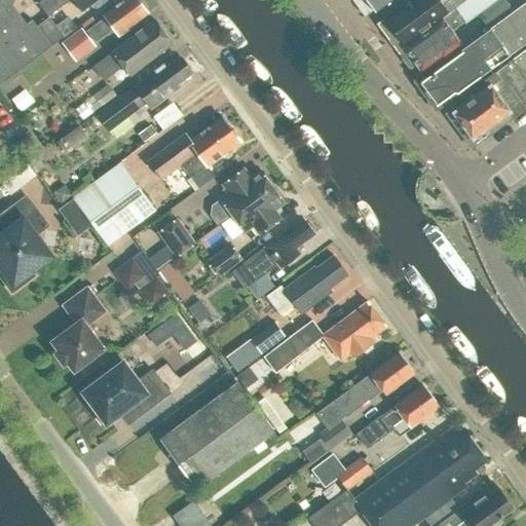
[(0,0),(0,83),(60,39),(64,37),(64,38),(65,37),(57,26),(49,16),(37,26),(33,20),(24,26),(4,0),(0,0)]
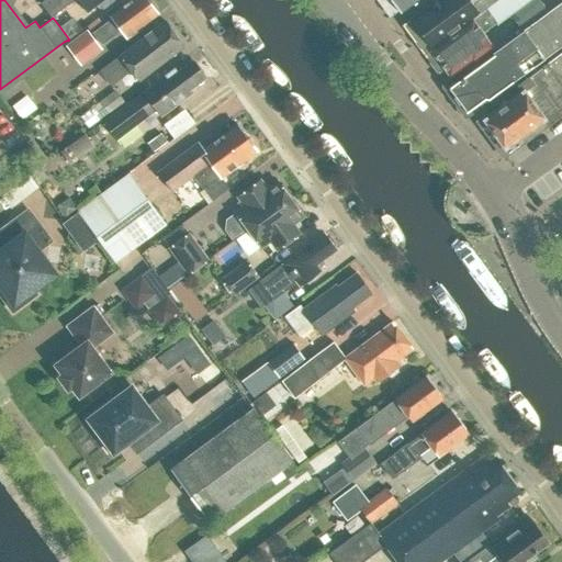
[(43,0),(41,1),(52,15),(72,0),(78,0),(87,12),(102,0),(43,0)]
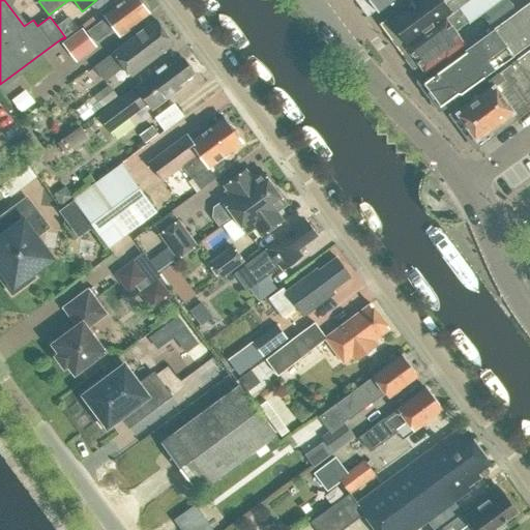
[(148,12),(147,10),(147,7),(143,2),(140,1),(139,0),(122,0),(105,15),(106,17),(87,30),(96,41),(114,28),(120,36),(137,25),(135,23),(148,12)]
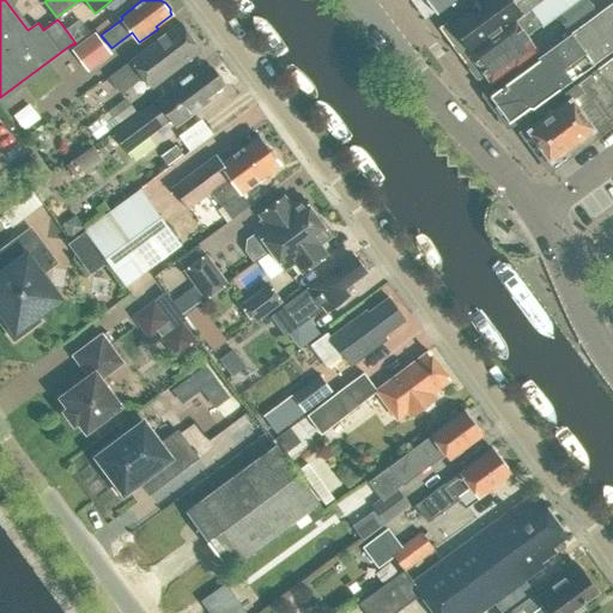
[(425,0),(436,14),(455,0),(425,0)]
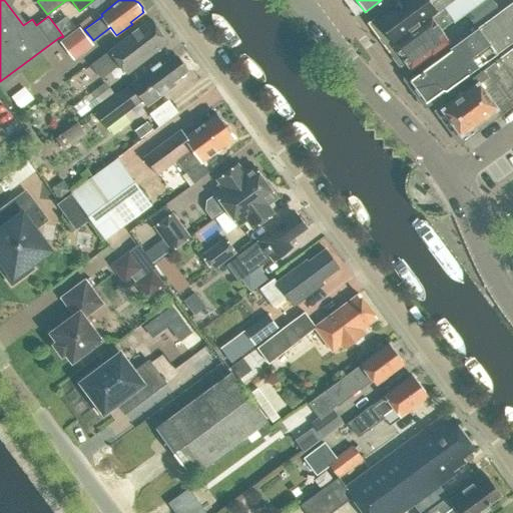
[(454,0),(398,0),(369,22),(389,49),(454,0)]
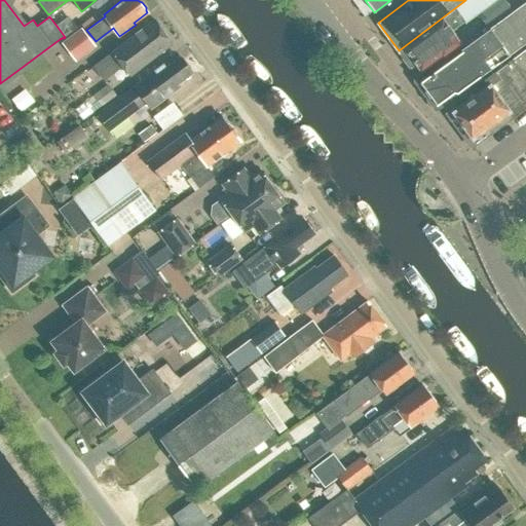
[(465,0),(399,50),(397,51),(414,76),(459,42),(451,30),(464,21),(464,22),(493,0),(465,0)]
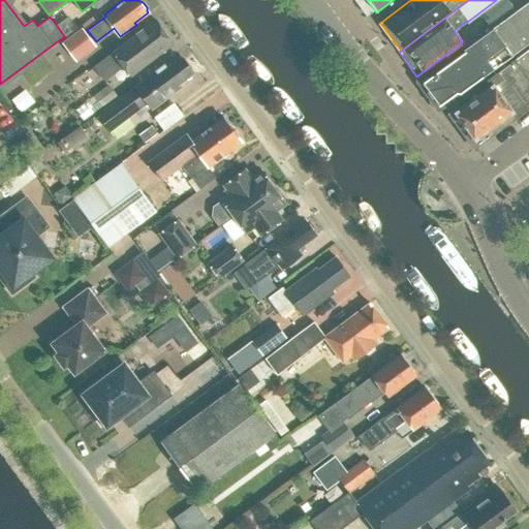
[(457,93),(460,93),(528,42),(528,0),(464,50),(465,51),(422,83),(439,105),(457,93)]
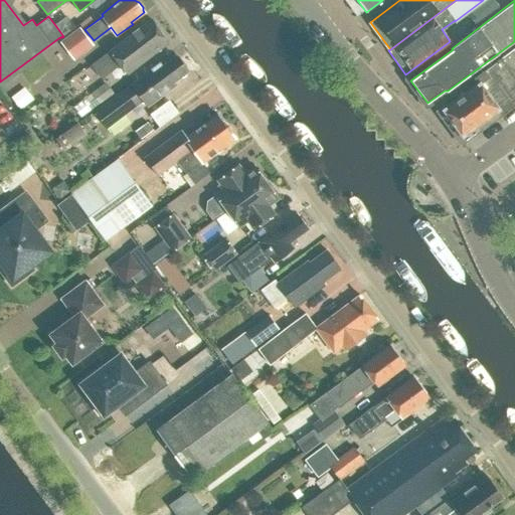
[(67,16),(55,25),(63,36),(75,27),(67,16)]
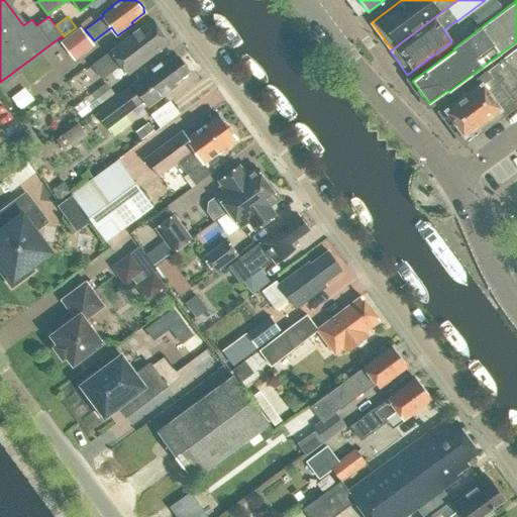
[(92,65),(102,78),(120,64),(128,74),(170,42),(152,19),(92,65)]
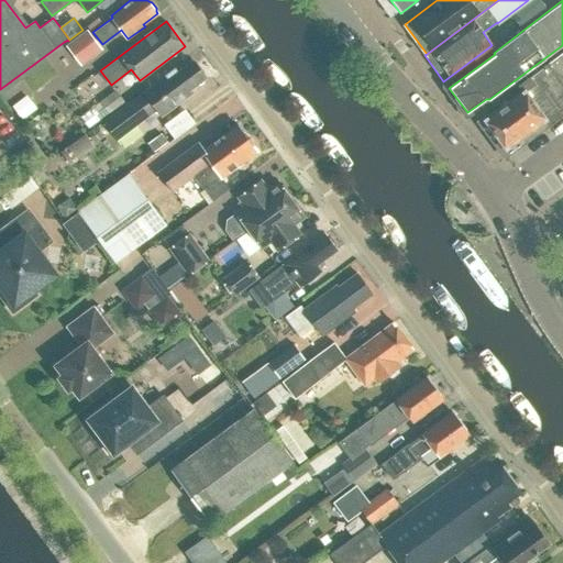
[(80,66),(102,51),(87,30),(66,45),(80,66)]
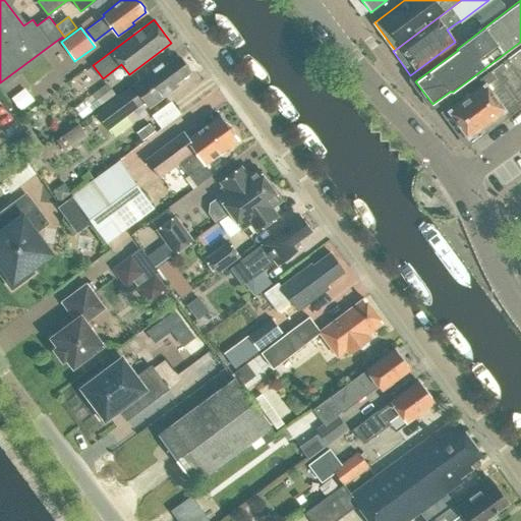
[(520,53),(518,49),(505,58),(520,79),(520,53)]
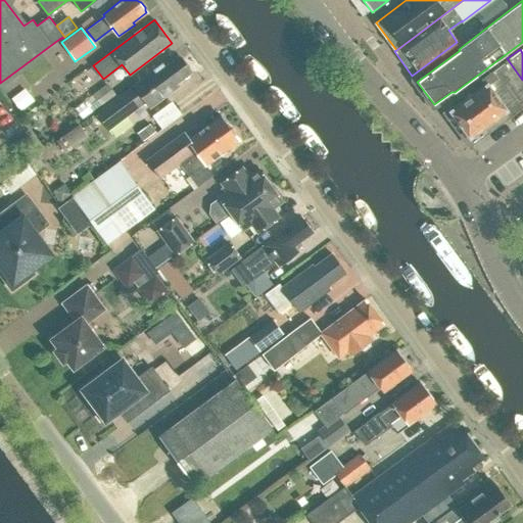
[(165,65),(162,62),(96,113),(108,130),(145,102),(149,108),(179,86),(177,83),(190,73),(189,70),(189,65),(185,59),(180,58),(178,56),(165,65)]
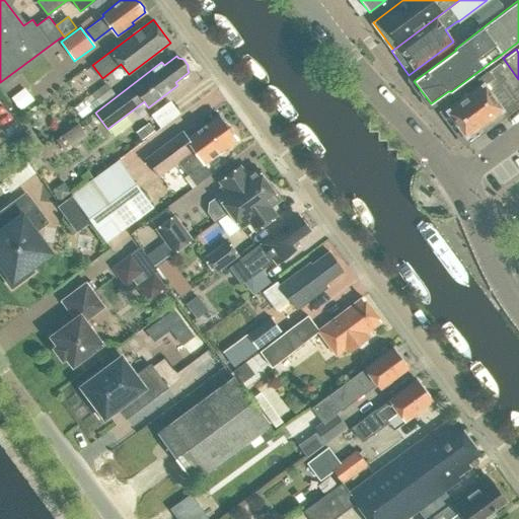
[(518,96),(518,79),(503,58),(477,77),(482,82),(501,109),(518,96)]
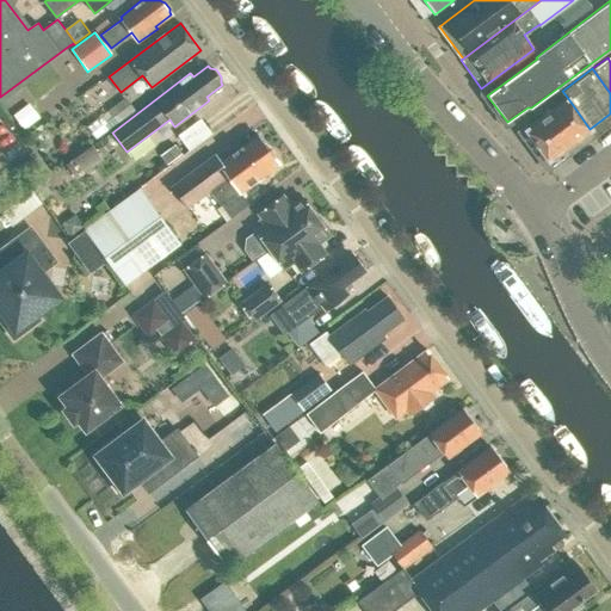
[(0,106),(7,116),(26,102),(18,90),(0,102),(0,106)]
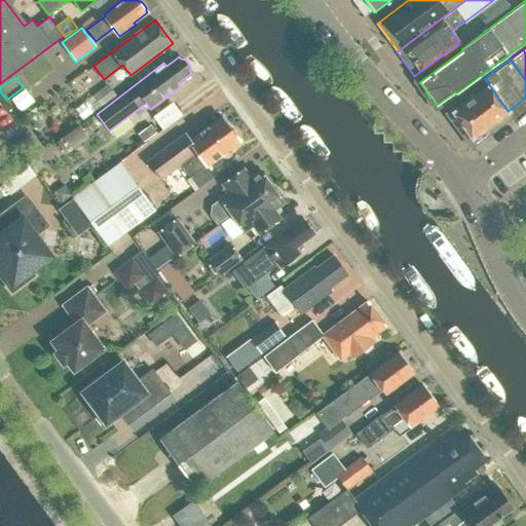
[(475,136),(508,111),(488,83),(454,108),(475,136)]
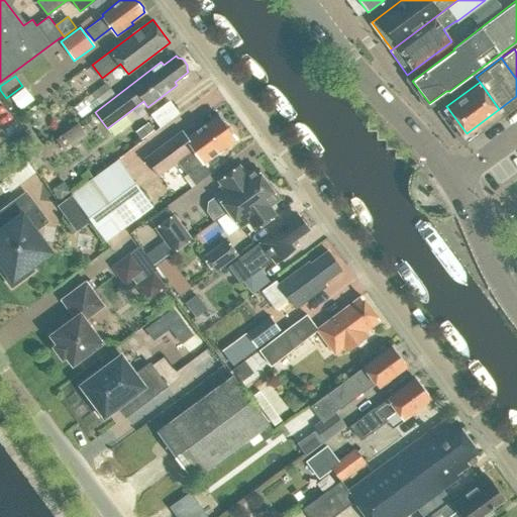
[(100,104),(114,94),(106,83),(92,93),(100,104)]
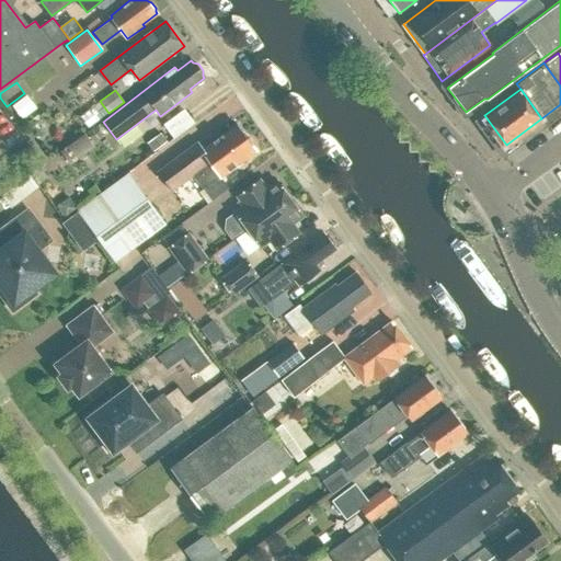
[(88,128),(109,113),(100,102),(80,117),(88,128)]
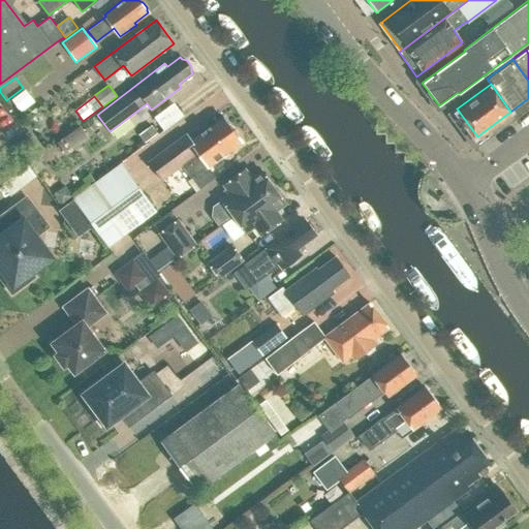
[(162,130),(184,115),(175,100),(153,116),(162,130)]
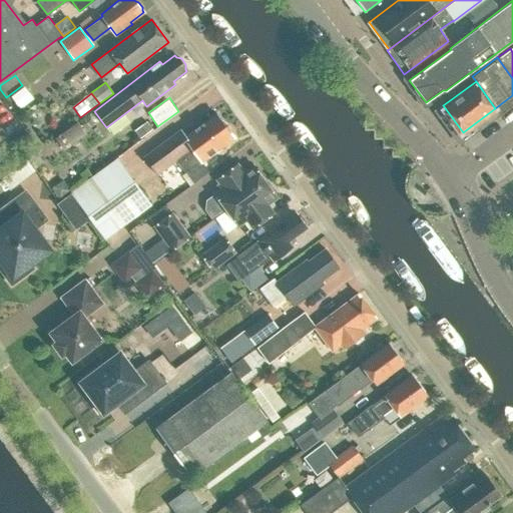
[(128,130),(148,119),(140,105),(121,116),(128,130)]
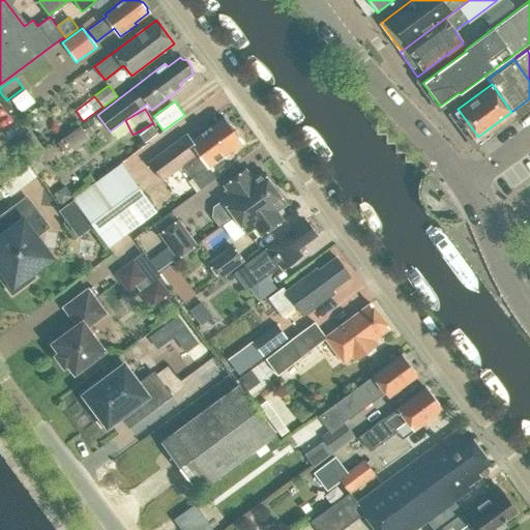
[(241,135),(237,130),(234,129),(225,116),(192,141),(186,134),(149,162),(163,180),(182,166),(192,178),(241,141),(241,135)]
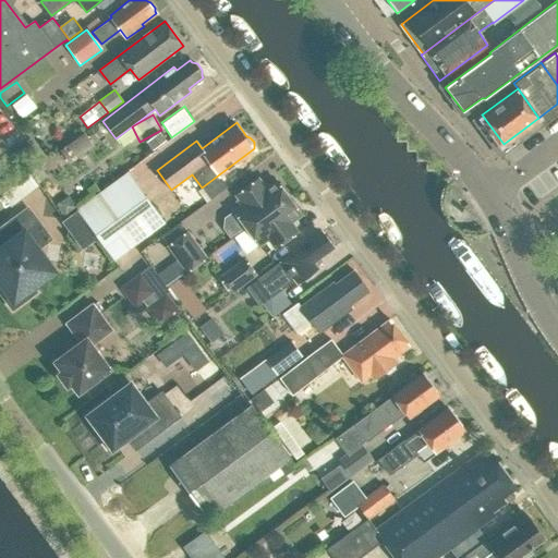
[(95,125),(87,132),(94,141),(102,134),(95,125)]
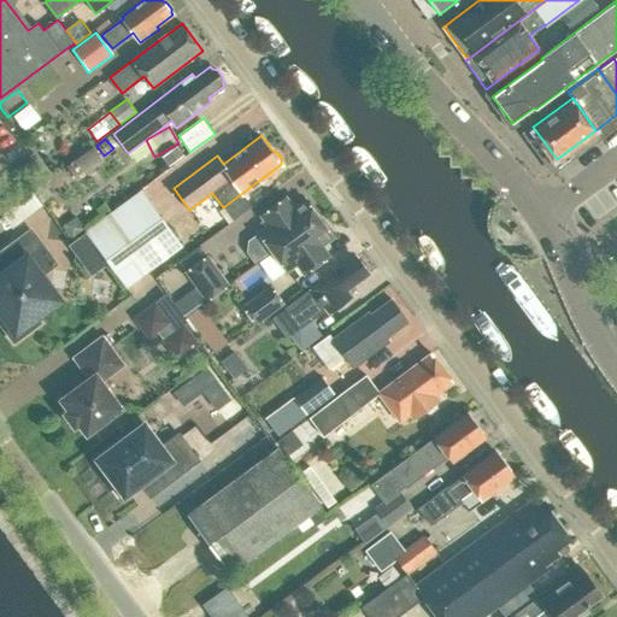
[(169,168),(183,156),(176,146),(162,158),(169,168)]
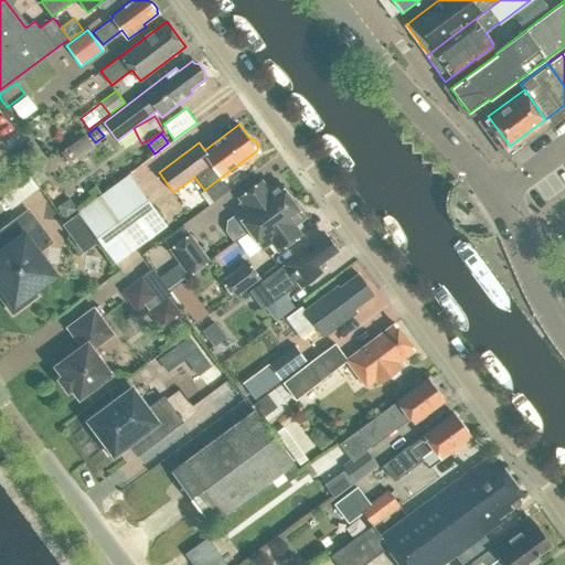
[(71,166),(95,148),(85,135),(61,152),(71,166)]
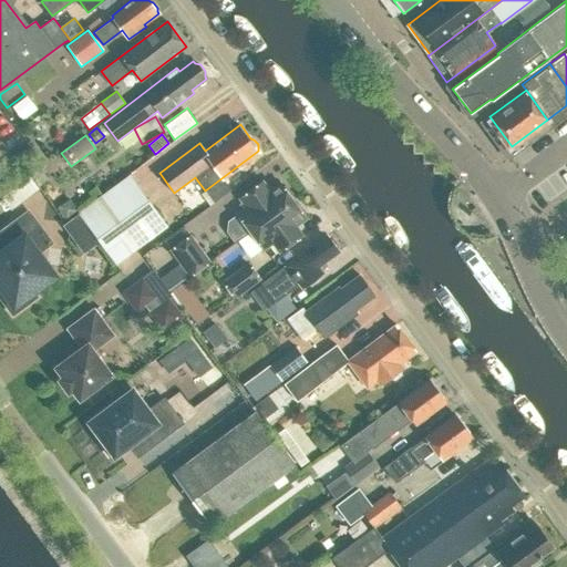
[(168,227),(130,175),(78,213),(79,215),(100,243),(115,265),(168,227)]
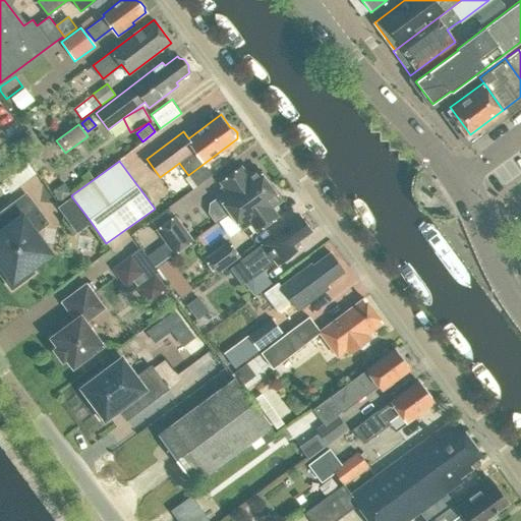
[(11,190),(37,173),(29,162),(3,179),(11,190)]
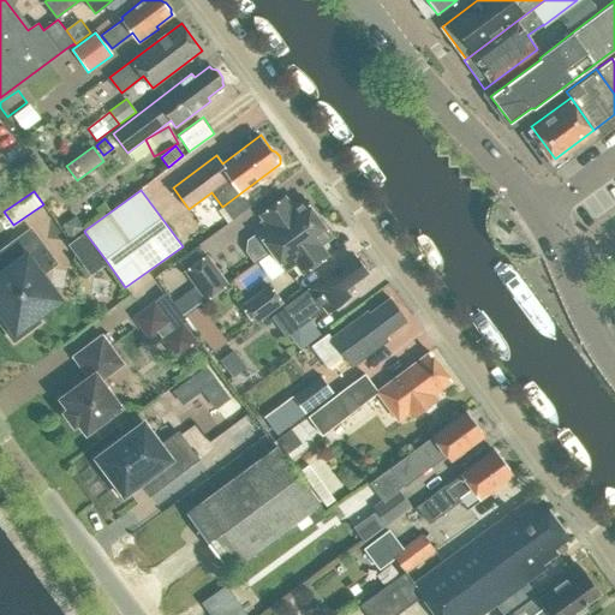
[(272,251),(318,216),(315,212),(316,210),(309,199),(306,201),(303,196),(292,204),(285,195),(258,214),(267,224),(256,231),(272,251)]
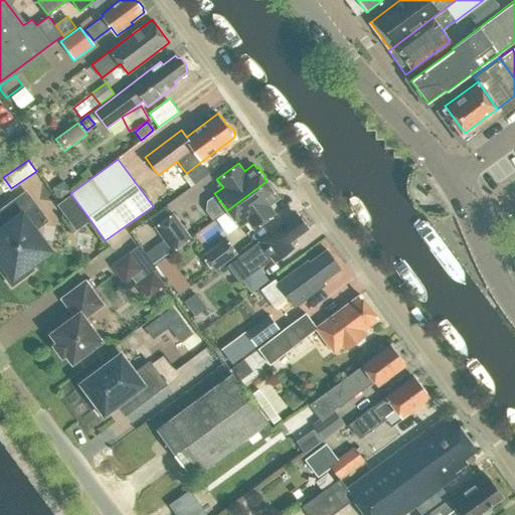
[(275,212),(269,204),(278,197),(275,193),(277,192),(271,183),(269,184),(267,181),(227,210),(238,226),(247,220),(253,228),(275,212)]
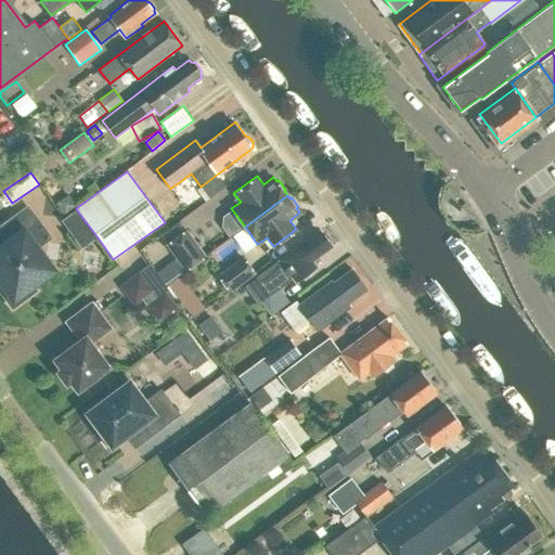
[(63,215),(76,206),(68,196),(56,205),(63,215)]
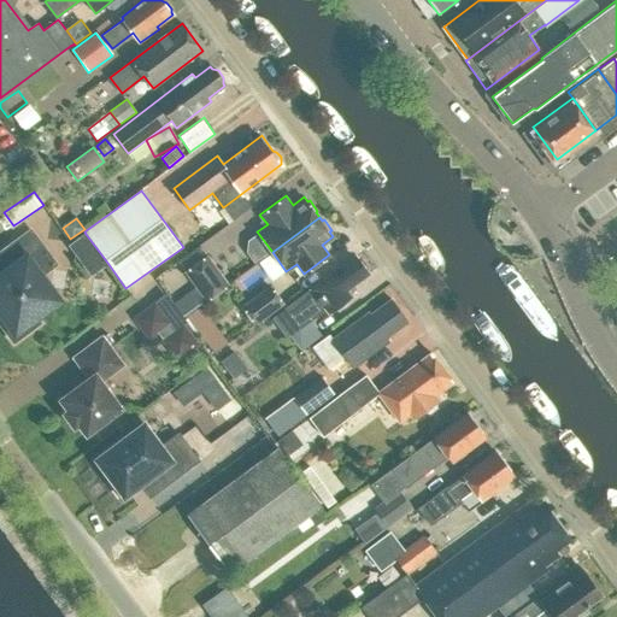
[(56,264),(30,230),(4,251),(16,266),(0,277),(0,309),(4,315),(0,317),(0,322),(13,341),(39,323),(34,316),(57,299),(39,276),(56,264)]
